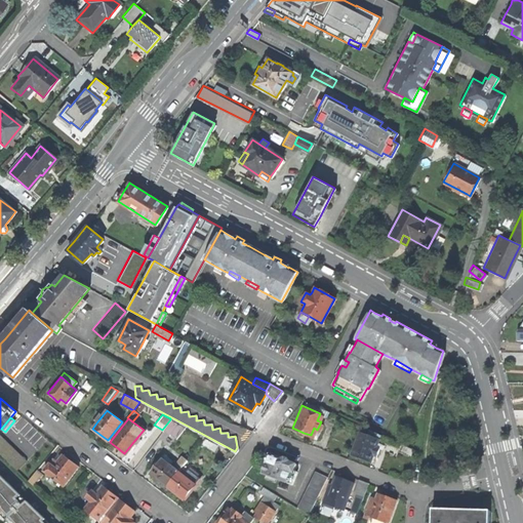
[(170,419),(162,430),(168,435),(169,434),(175,438),(184,427),(170,419)]
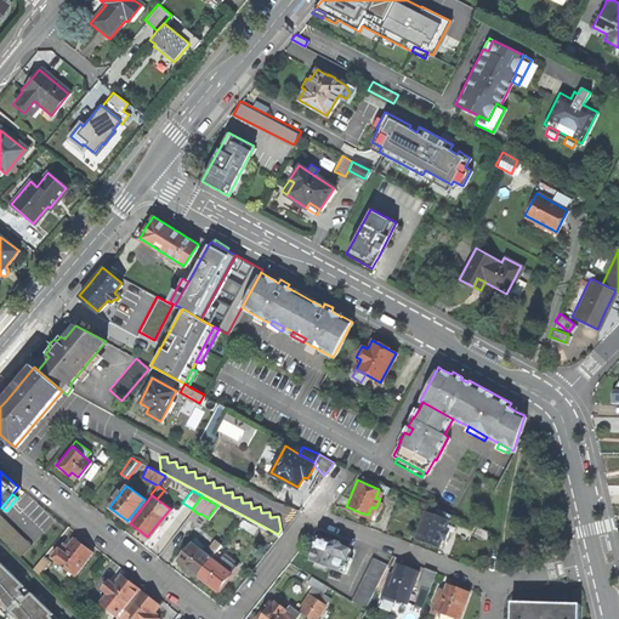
[(427,540),(436,544),(439,535),(443,537),(447,528),(443,526),(448,512),(436,506),(433,512),(424,509),(414,535),(427,540)]
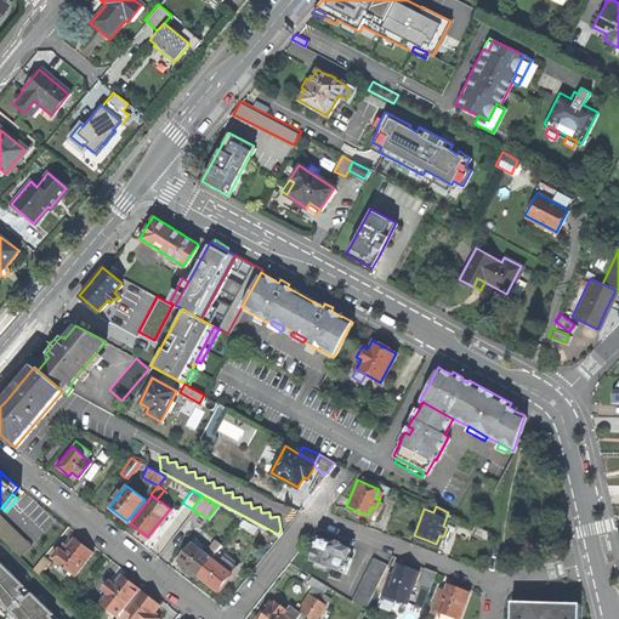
[(0,535),(20,555),(29,544),(0,515),(0,535)]
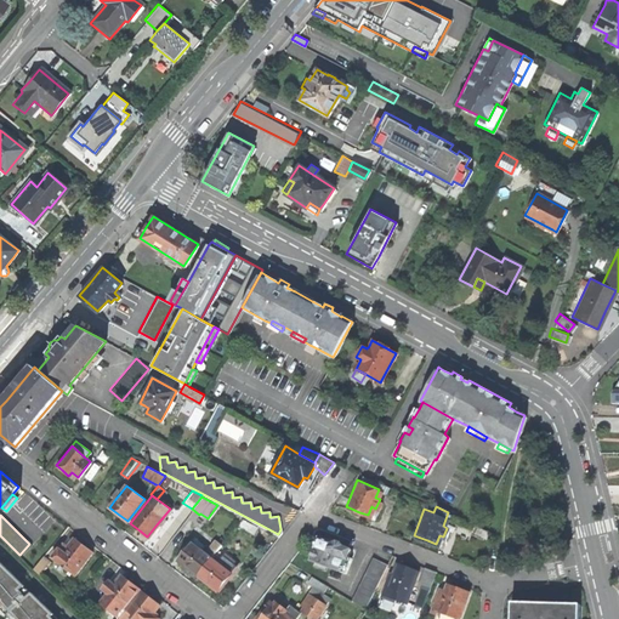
[(256,526),(240,517),(237,524),(251,533),(256,526)]
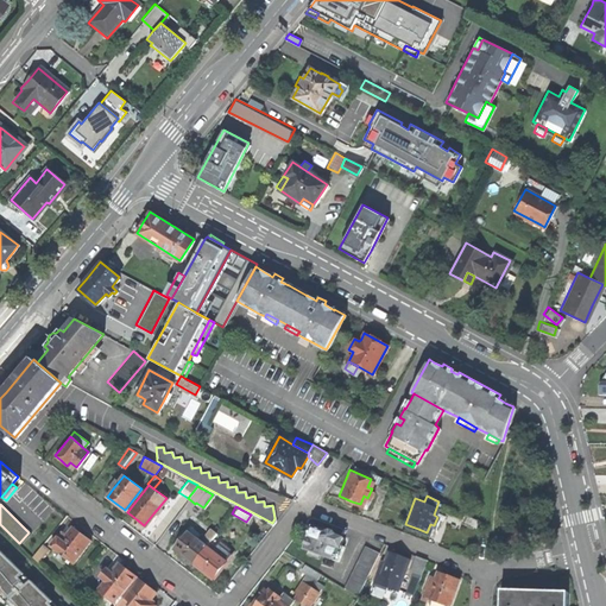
[(459,522),(474,528),(475,518),(462,512),(459,522)]
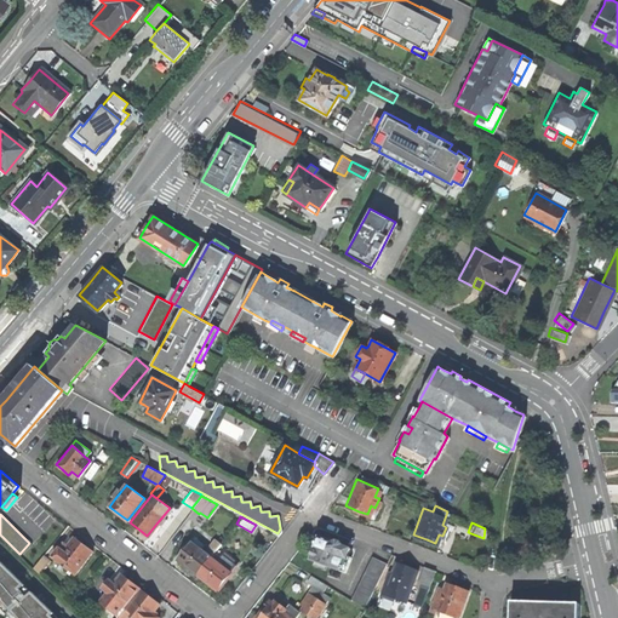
[(336,566),(339,554),(343,555),(347,545),(339,542),(337,539),(332,537),(330,538),(315,533),(313,543),(308,555),(336,566)]
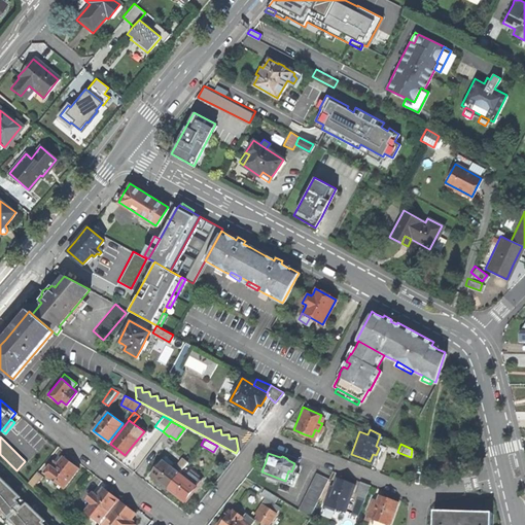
[(57,462),(46,475),(62,487),(77,467),(69,461),(62,456),(57,462)]
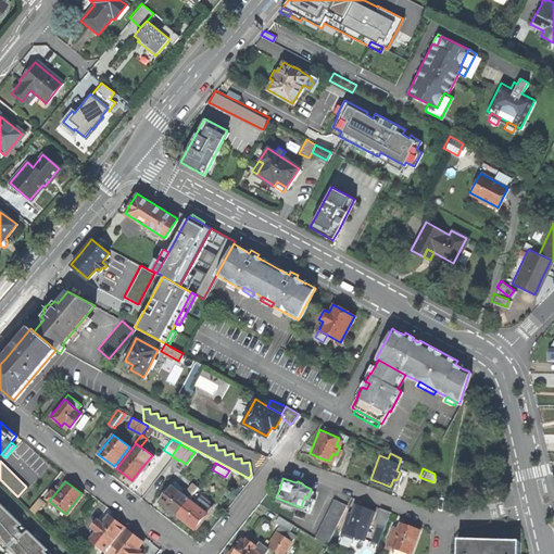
[(171,486),(178,491),(181,488),(174,481),(171,486)]
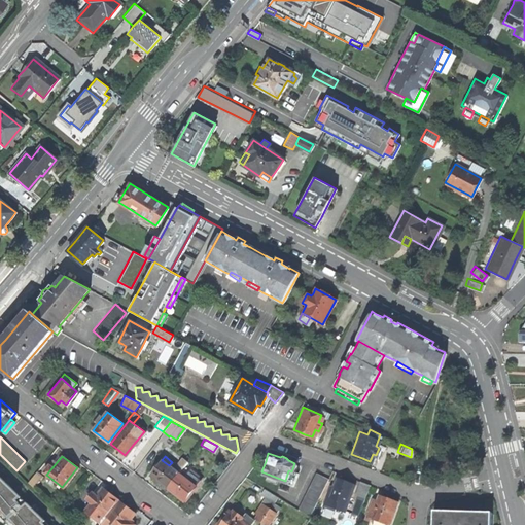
[(173,468),(178,471),(186,461),(183,458),(182,457),(173,468)]
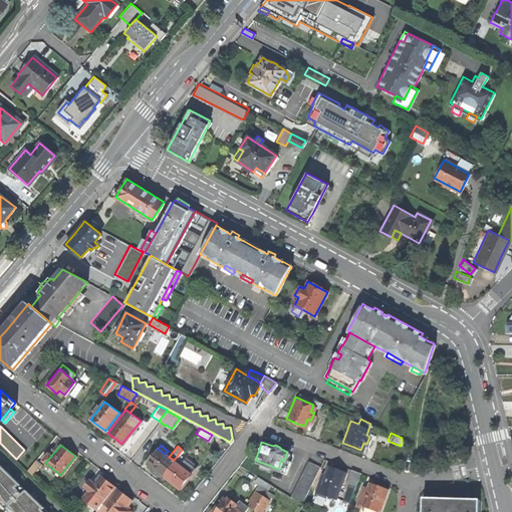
[(162,475),(174,460),(169,457),(165,454),(158,449),(157,448),(146,463),(155,470),(162,475)]
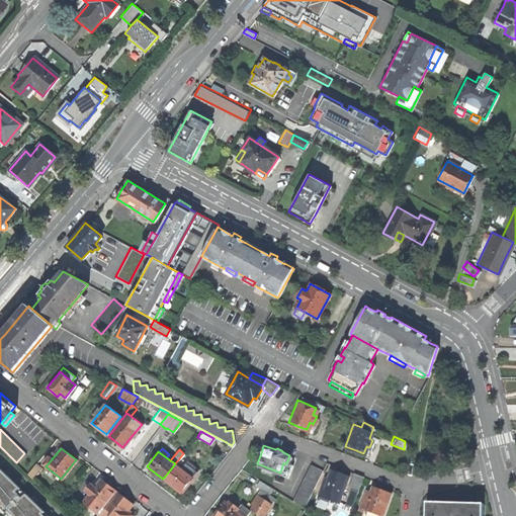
[(43,464),(46,466),(56,454),(52,452),(43,464)]
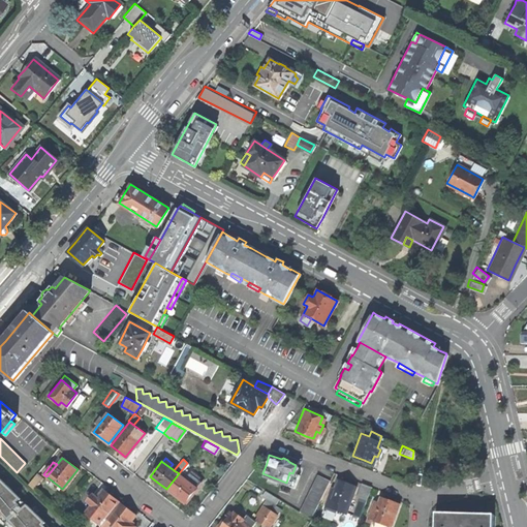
[(36,472),(27,484),(33,489),(42,477),(36,472)]
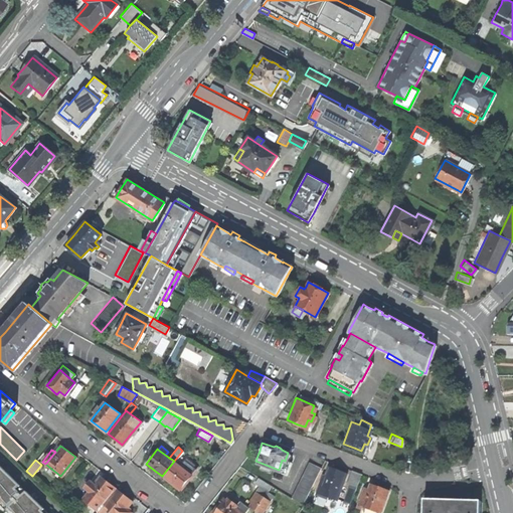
[(179,465),(190,474),(194,469),(182,460),(179,465)]
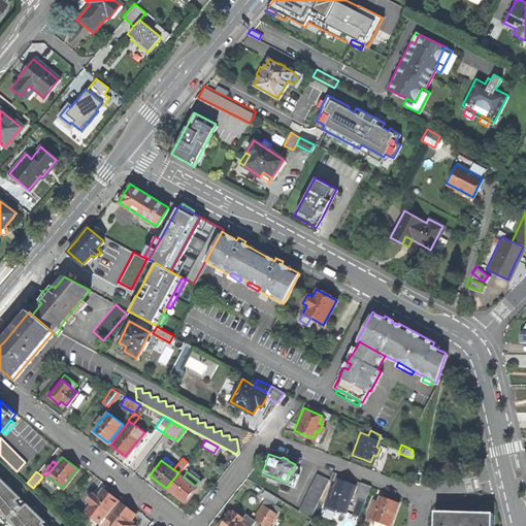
[(184,501),(195,486),(184,477),(178,472),(166,488),(176,496),(184,501)]
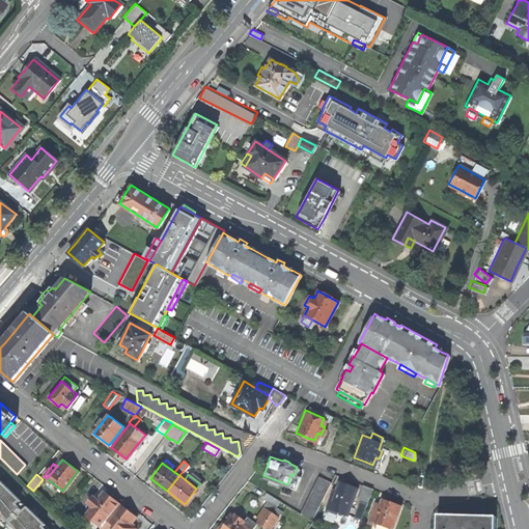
[(310,517),(329,481),(315,475),(298,510),(310,517)]
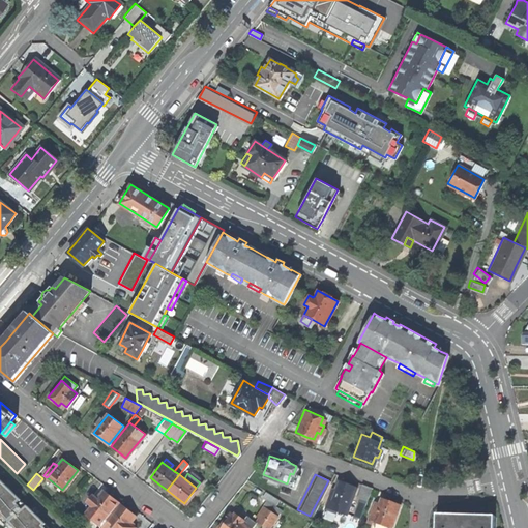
[(323,504),(344,512),(346,504),(347,505),(354,486),(346,482),(335,478),(332,488),(329,487),(323,504)]
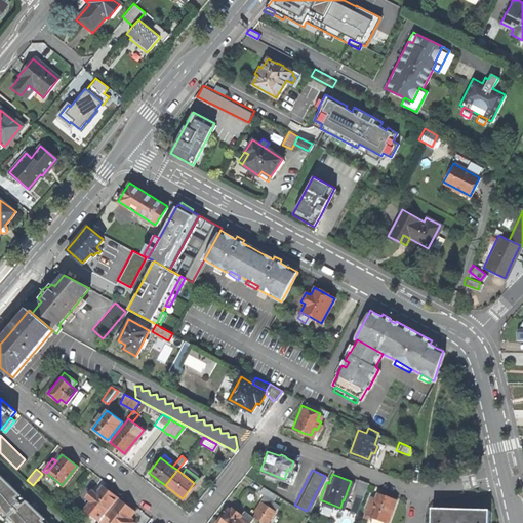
[(0,513),(8,522),(49,522),(0,475),(0,513)]
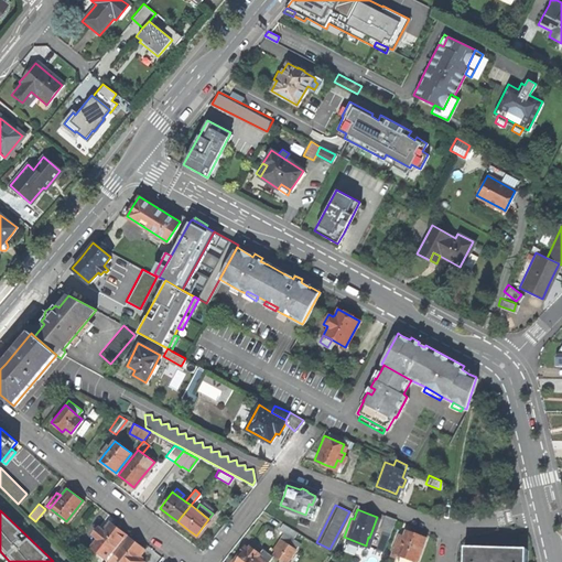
[(374,547),(381,550),(393,517),(382,512),(377,528),(379,530),(374,547)]
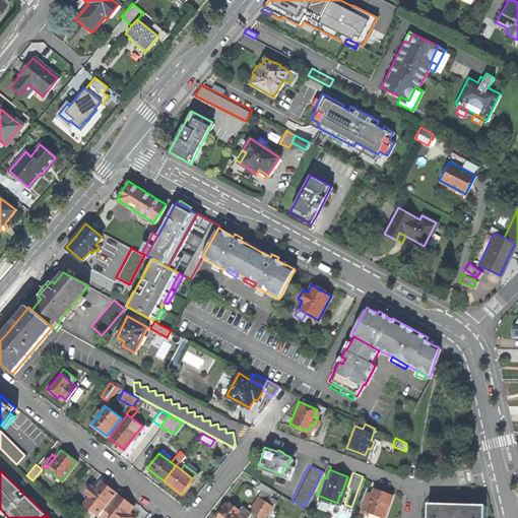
[(88,483),(82,491),(87,495),(81,502),(96,514),(103,507),(101,505),(114,490),(105,482),(100,478),(92,487),(88,483)]
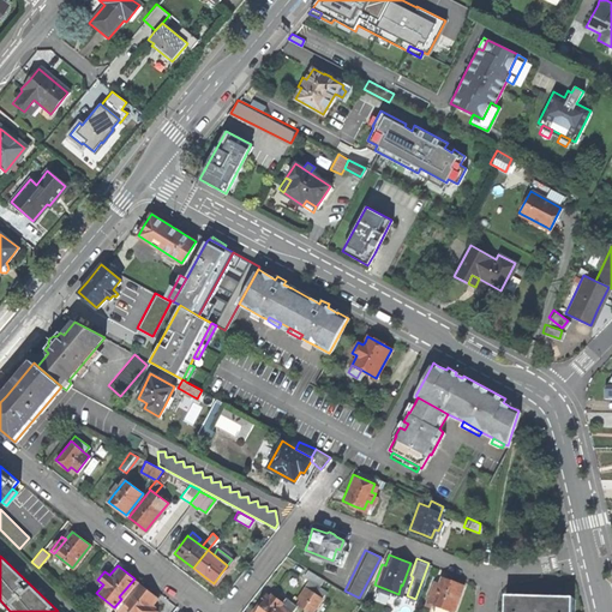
[(317,585),(321,576),(306,568),(301,575),(317,585)]
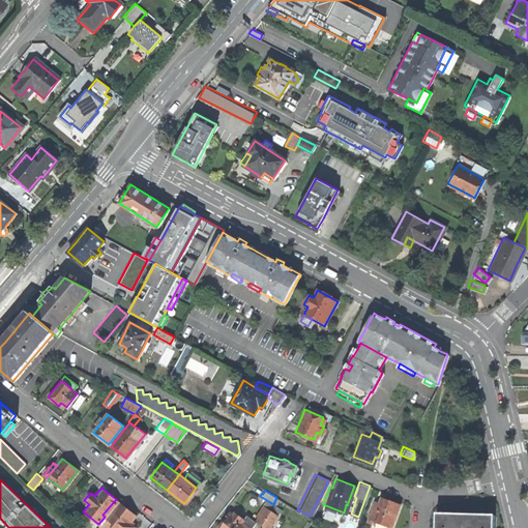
[(367,518),(389,525),(398,502),(387,498),(379,495),(378,501),(374,499),(367,518)]
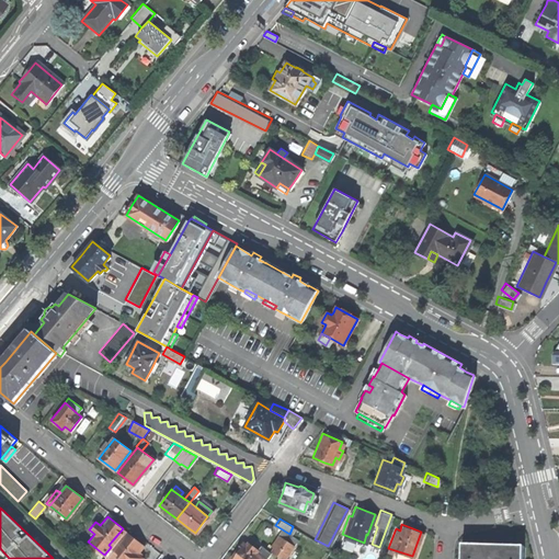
[(118,552),(115,556),(118,558),(138,558),(141,556),(135,551),(140,543),(133,535),(125,529),(111,547),(115,550),(118,552)]
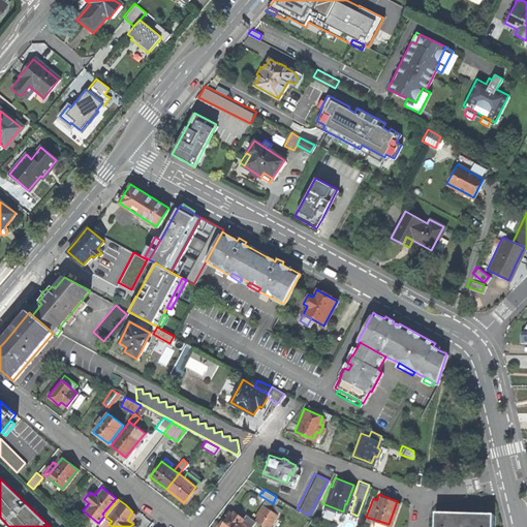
[(254,520),(260,523),(269,509),(262,506),(254,520)]
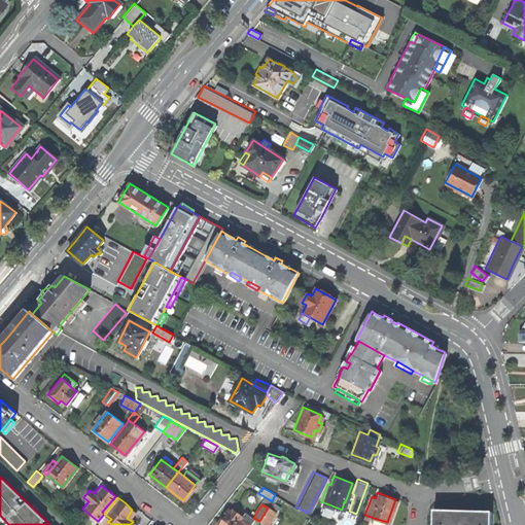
[(265,524),(273,511),(268,508),(259,521),(265,524)]
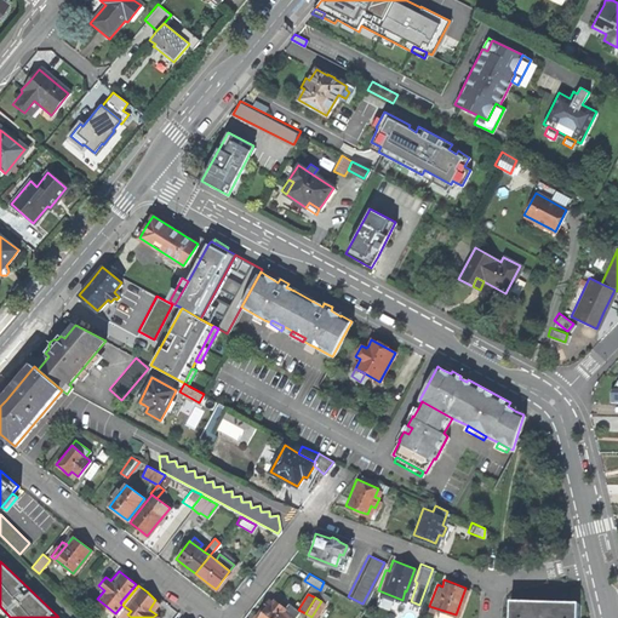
[(290,617),(296,611),(287,605),(284,608),(272,599),(269,601),(265,599),(250,617),(290,617)]
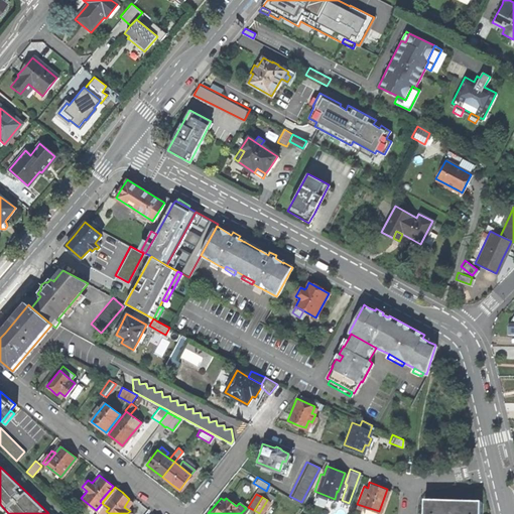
[(480,513),(480,501),(423,499),(422,513),(480,513)]
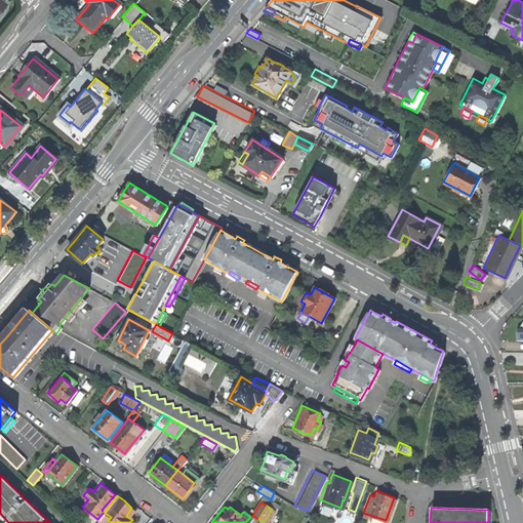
[(95,522),(101,522),(108,515),(104,512),(97,519),(94,522),(95,522)]
